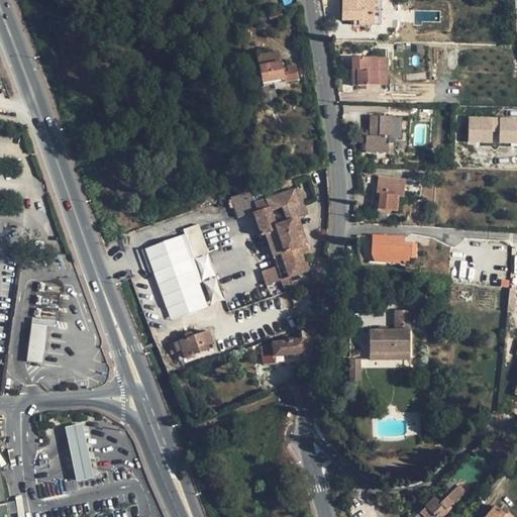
[(342,0),(341,21),(353,21),(359,21),(358,25),(373,25),(374,6),(376,6),(376,0),(342,0)]
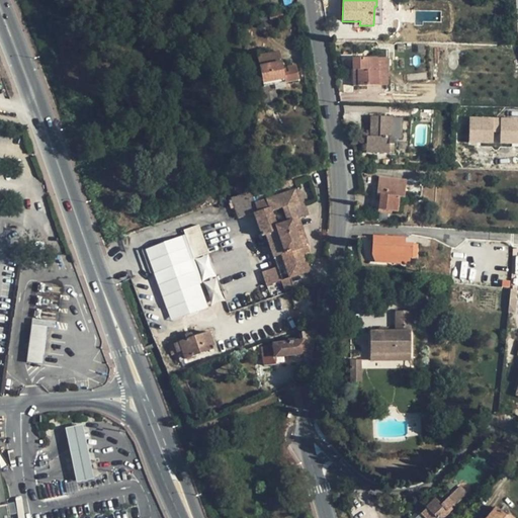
[(374,6),(373,25),(381,26),(381,6),(376,6),(374,6)]
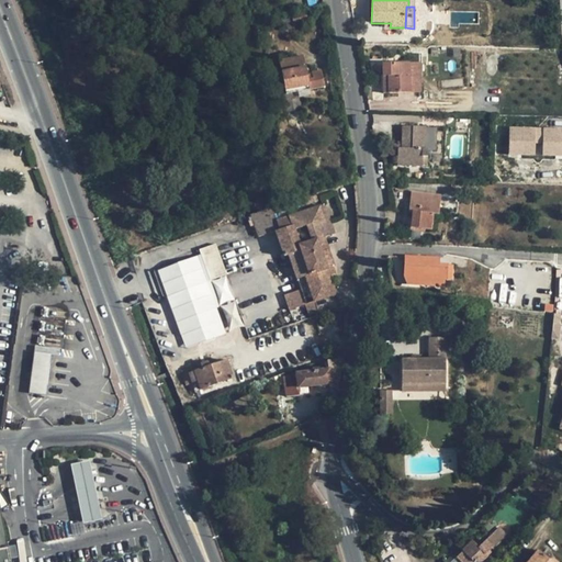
[(291,15),(294,25),(308,21),(305,11),(291,15)]
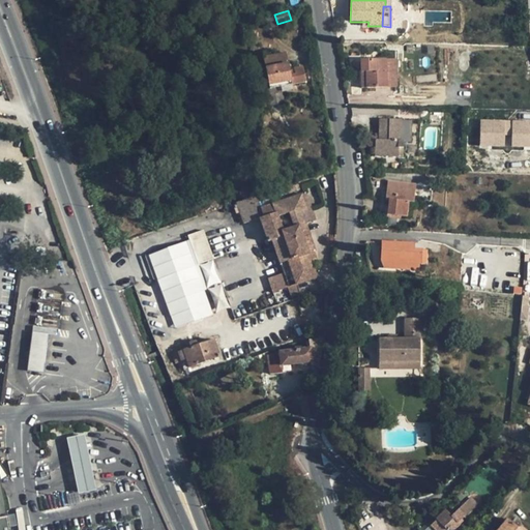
[(264,13),(267,30),(276,28),(273,11),(264,13)]
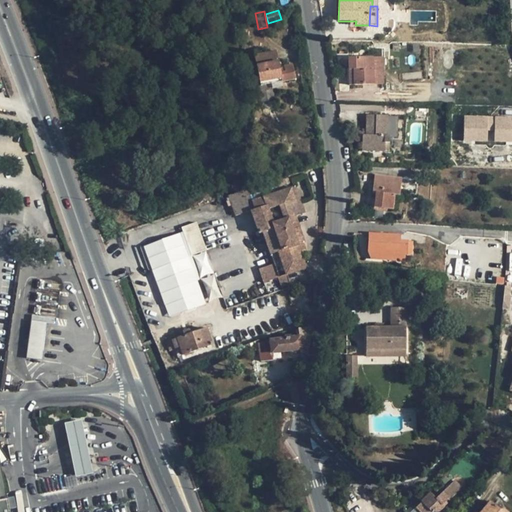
[(276,51),(254,56),(260,83),(281,79),(282,82),(295,80),(292,65),(279,68),(276,51)]
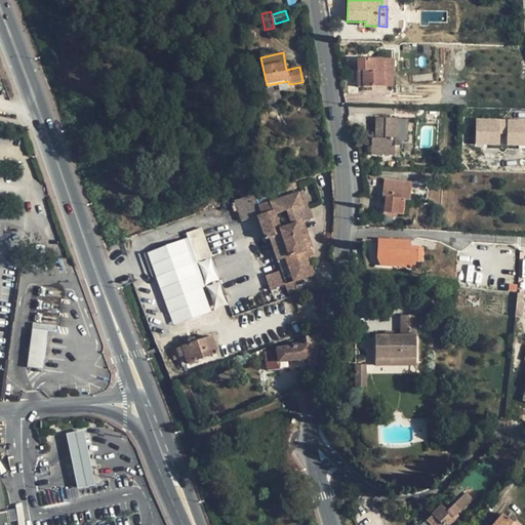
[(393,59),(357,61),(357,72),(362,72),(362,87),(393,86),(393,59)]
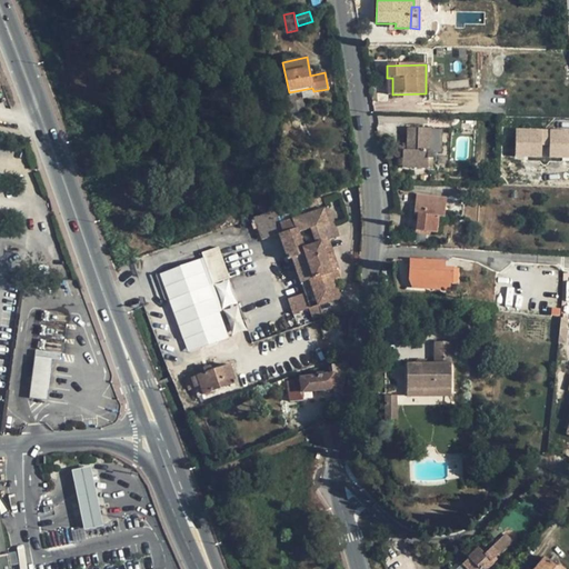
[(402,151),(402,168),(428,169),(432,169),(432,152),(429,152),(430,130),(407,129),(407,145),(407,151),(402,151)]
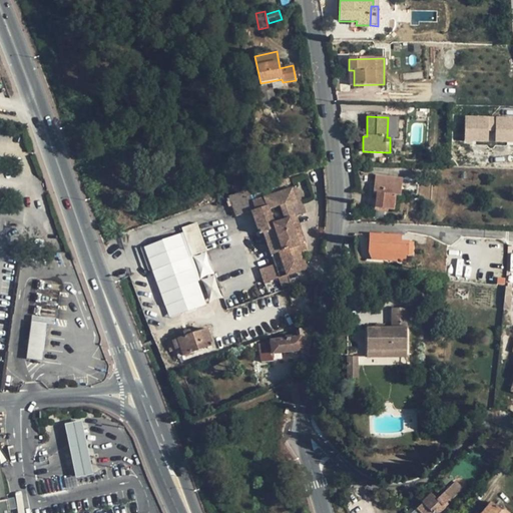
[(512,118),(496,119),(496,141),(507,141),(507,130),(512,129),(512,118)]
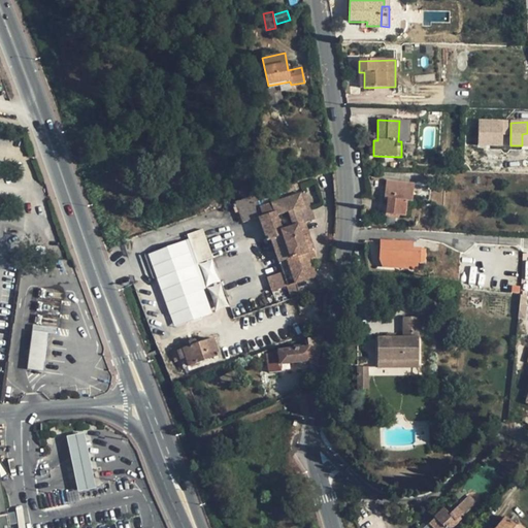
[(502,123),(479,123),(479,134),(491,134),(491,145),(502,145),(502,123)]
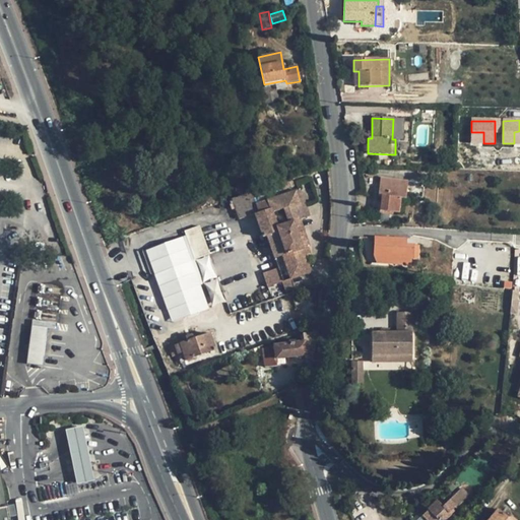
[(483,132),(471,132),(471,143),(483,143),(483,132)]
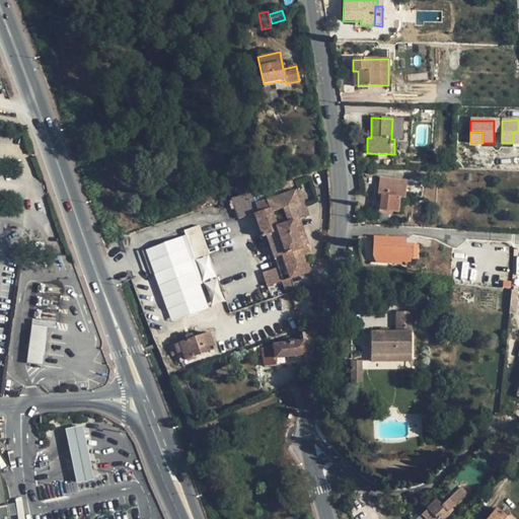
[(280,182),(283,190),(294,186),(291,178),(280,182)]
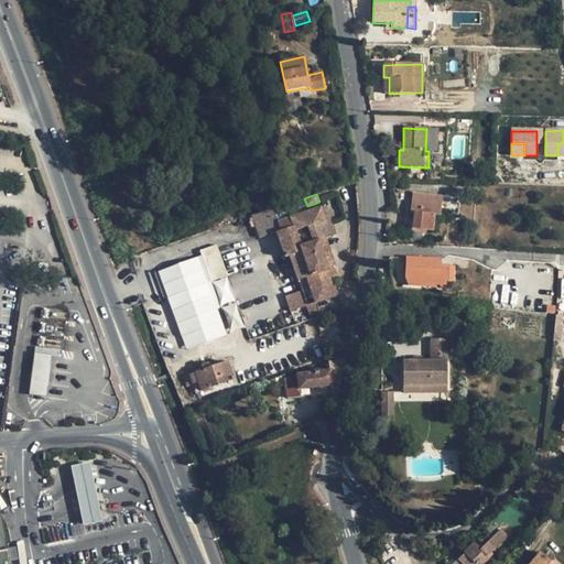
[(442,197),(413,194),(411,213),(413,213),(412,229),(424,230),(432,231),(434,215),(440,216),(442,197)]
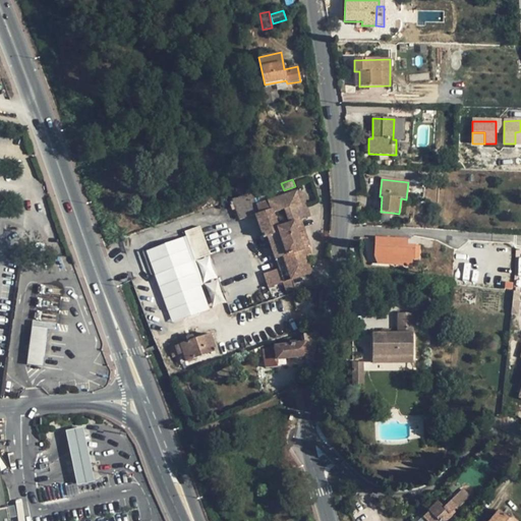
[(305,204),(301,189),(297,191),(301,205),(305,204)]
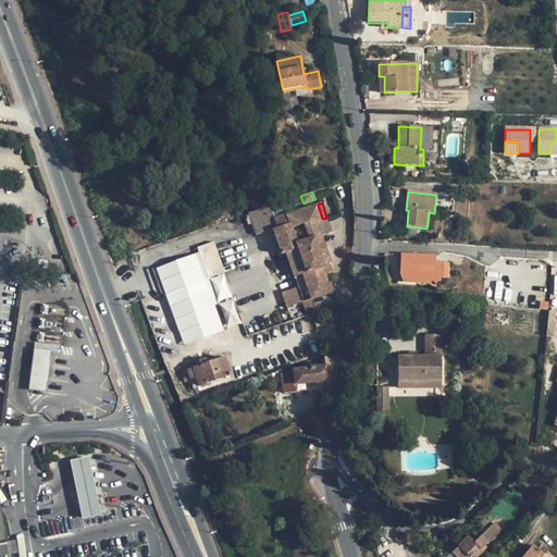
[(318,205),(318,203),(274,219),(270,206),(248,213),(256,235),(273,230),(282,254),(286,252),(298,287),(282,293),(286,308),(302,302),(306,313),(316,310),(312,299),(333,292),(327,276),(324,267),(331,264),(325,247),(319,249),(314,237),(321,236),(332,232),(330,225),(325,227),(322,219),(318,205)]
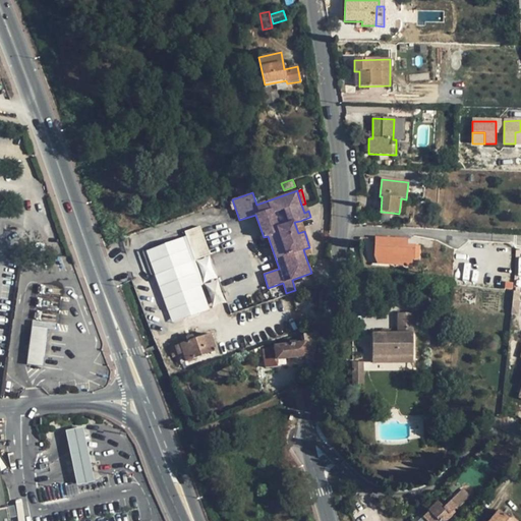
[(298,233),(304,231),(300,221),(294,222),(298,233)]
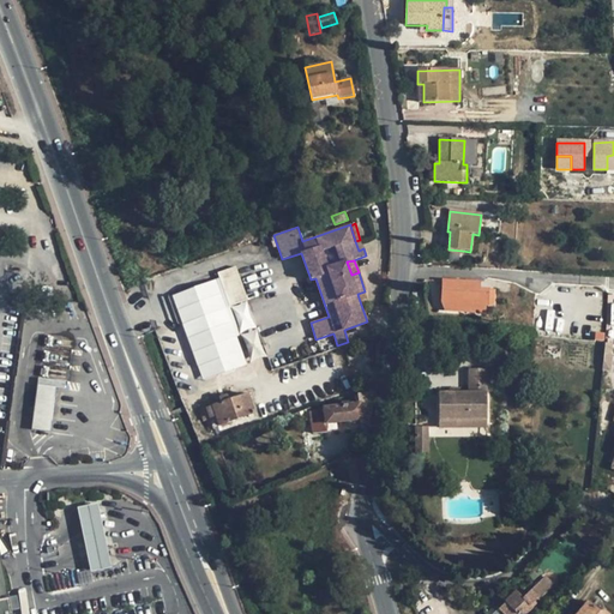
[(220,272),(232,306),(247,301),(235,266),(220,272)]
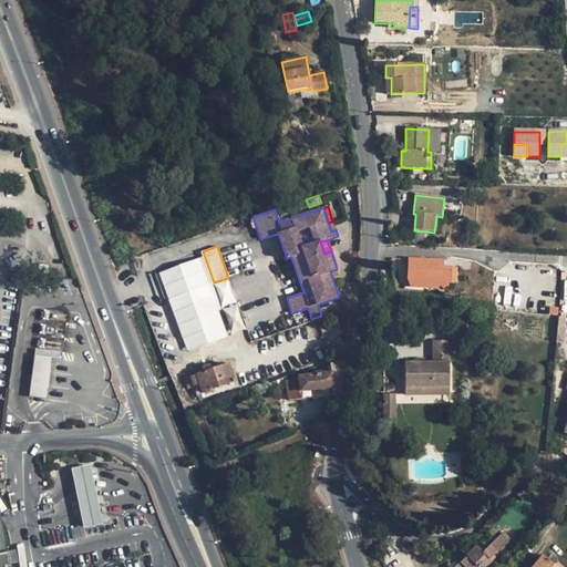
[(409,259),(408,278),(450,280),(450,269),(442,268),(442,261),(409,259)]
